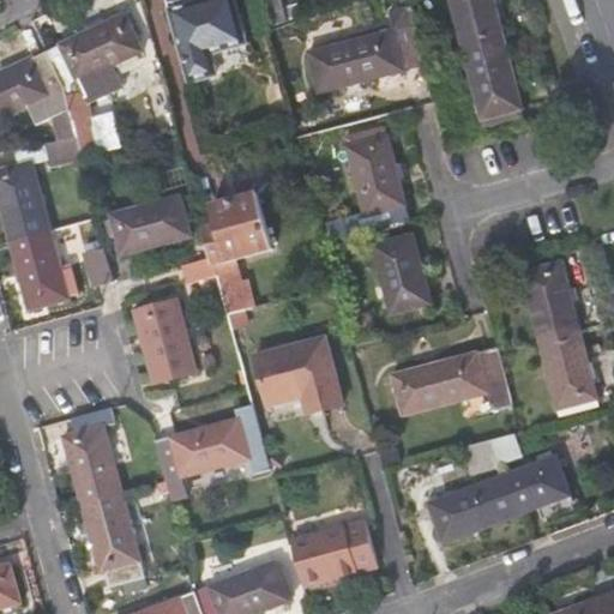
[(208,43),(245,34),(235,0),(168,0),(167,0),(186,71),(214,64),(208,43)]
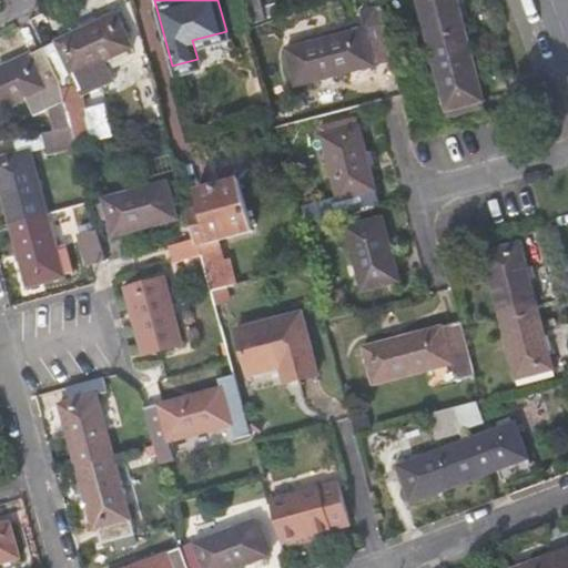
[(244,0),(255,26),(275,17),(269,0),(244,0)]
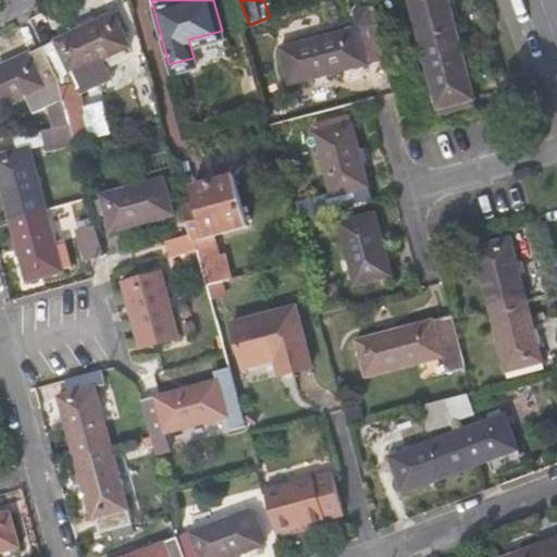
[(407,0),(419,45),(455,36),(445,0),(407,0)]
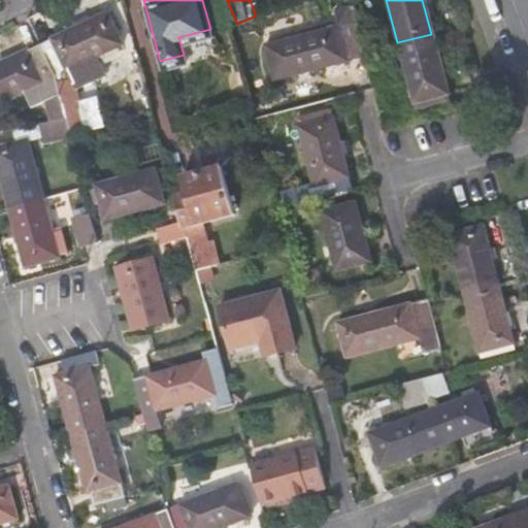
[(332,9),(336,25),(355,20),(351,5),(332,9)]
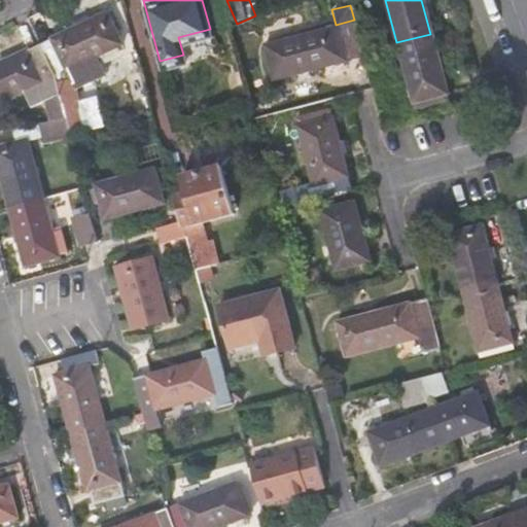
[(68,73),(102,57),(126,45),(110,13),(53,41),(68,73)]
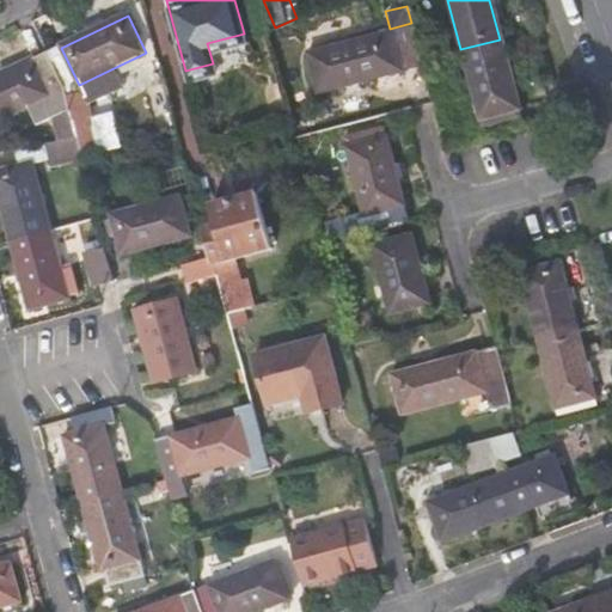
[(411,23),(390,29),(401,71),(422,65),(411,23)]
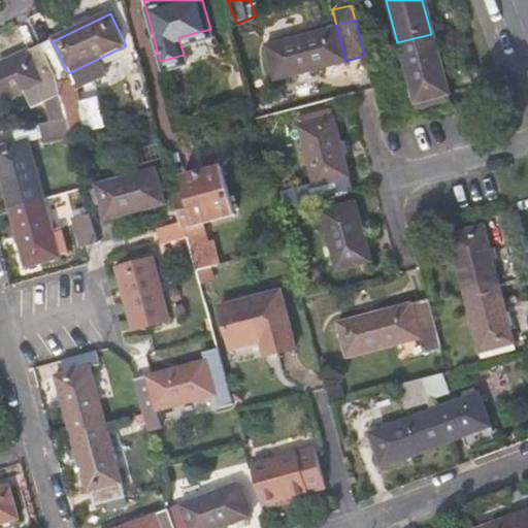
[(271,81),(345,61),(336,25),(262,45),(271,81)]
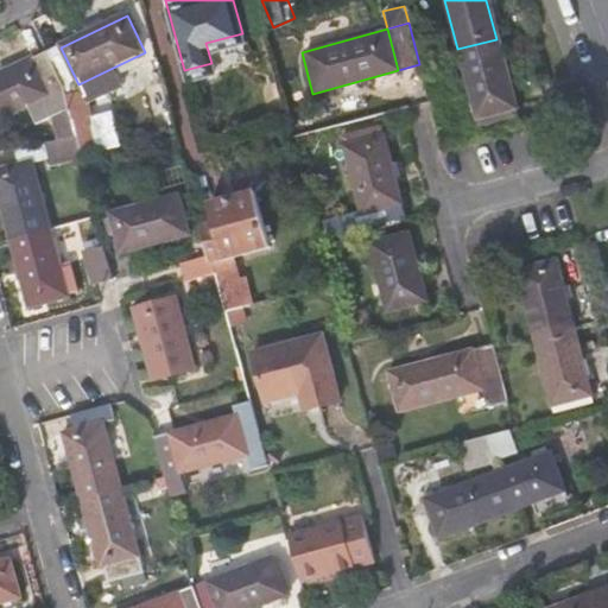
[(514,106),(496,39),(457,49),(475,116),(514,106)]
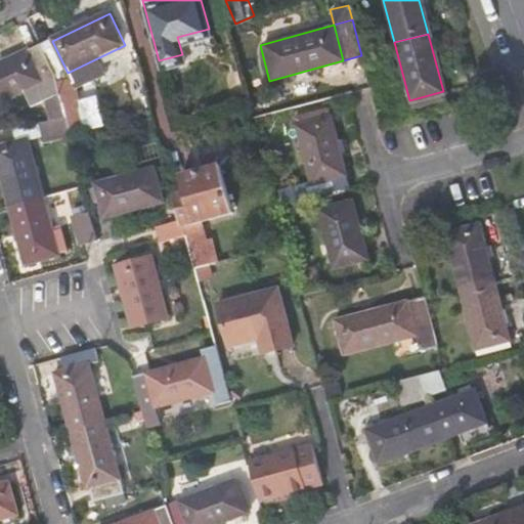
[(68,73),(52,41),(39,47),(56,81),(66,117),(70,134),(86,131),(83,120),(85,120),(83,105),(80,88),(108,75),(101,56),(68,73)]
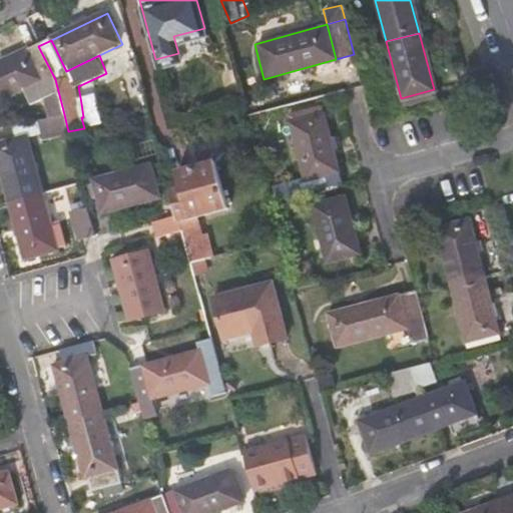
[(45,81),(27,89),(36,106),(48,101),(51,118),(64,114),(55,79),(38,46),(30,50),(45,81)]
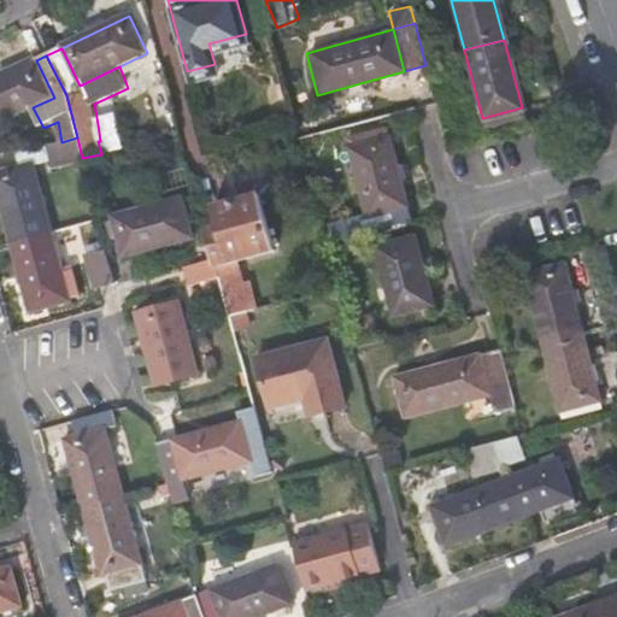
[(0,123),(33,107),(54,98),(36,60),(0,77),(0,123)]
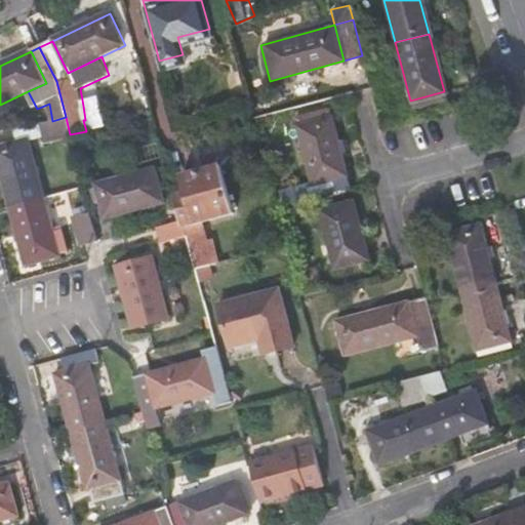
[(83,106),(85,120),(83,120),(86,131),(102,126),(99,117),(98,117),(95,103),(83,106)]
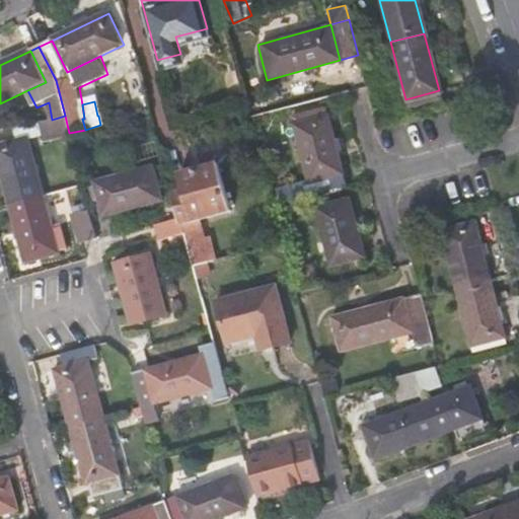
[(291,124),(305,184),(341,175),(326,115),(324,106),(289,116),(291,124)]
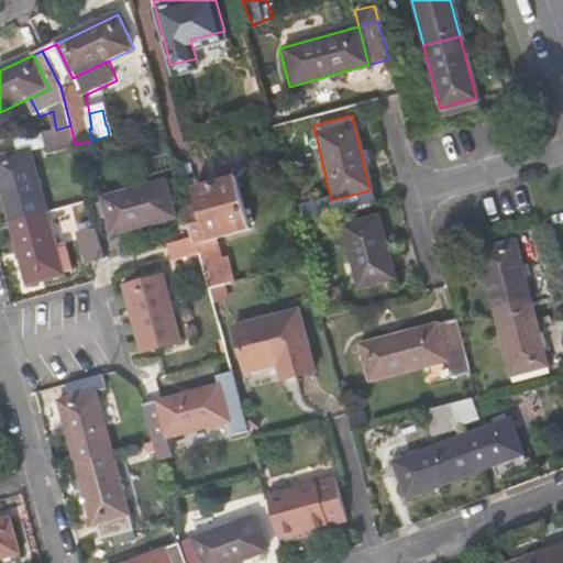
[(56,130),(43,133),(46,146),(48,154),(76,146),(75,144),(70,125),(56,130)]
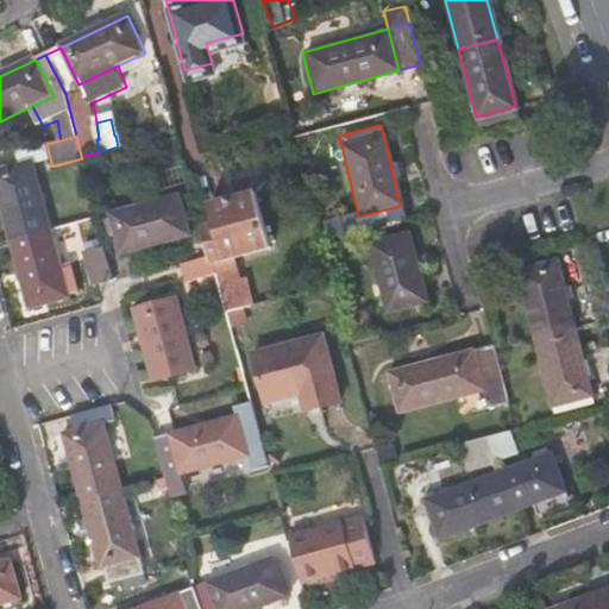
[(26,164),(32,162),(50,158),(46,144),(24,150),(26,164)]
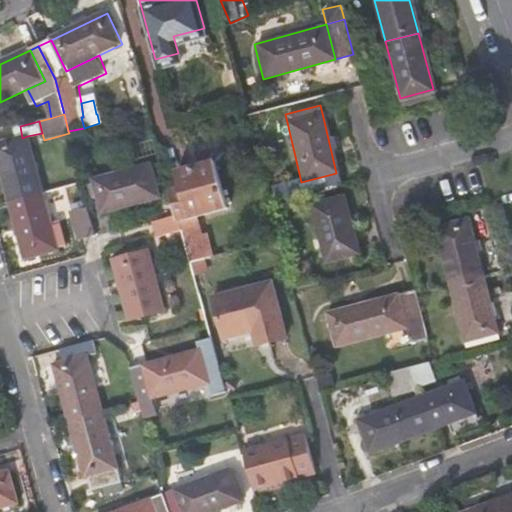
[(0,143),(0,163),(11,203),(43,194),(27,136),(22,138),(0,143)]
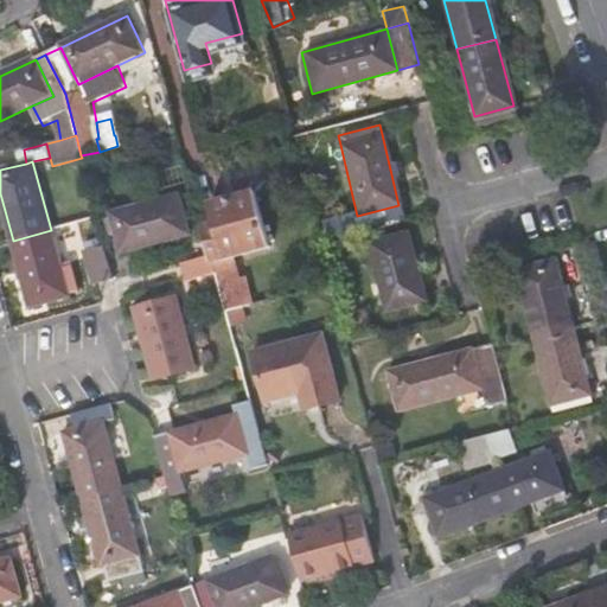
[(206,229),(225,295),(229,308),(244,305),(254,301),(247,275),(241,276),(236,259),(270,249),(255,192),(210,204),(216,227),(206,229)]
